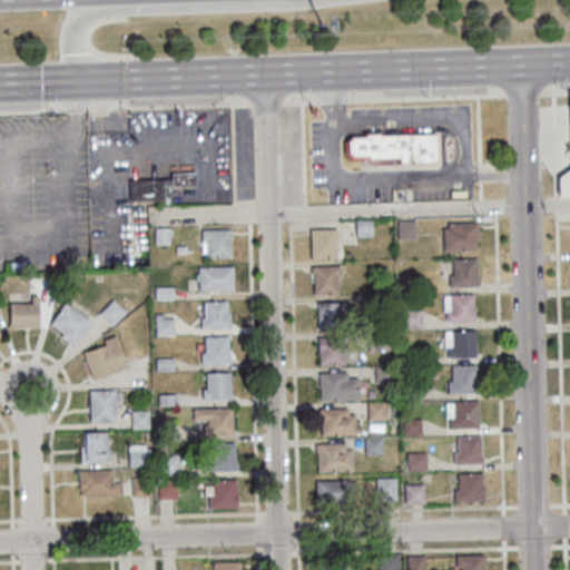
[(399,164),(435,164),(435,134),(346,134),(346,158),(399,158),(399,164)]
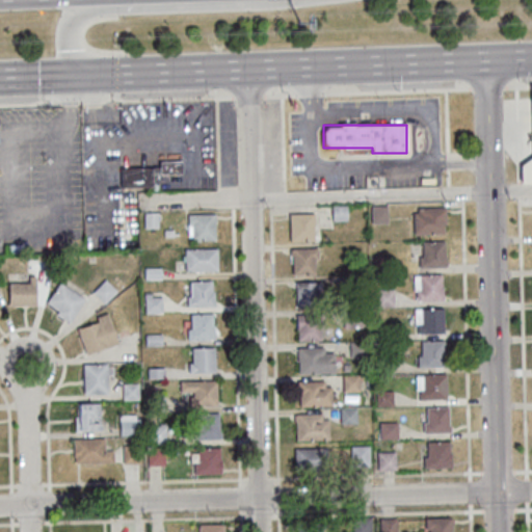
[(121,188),(154,188),(154,168),(121,168),(121,188)]
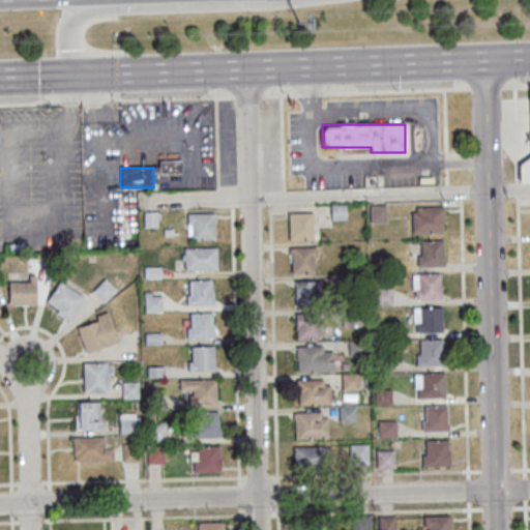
[(330,204),(331,218),(345,218),(345,204),(330,204)]
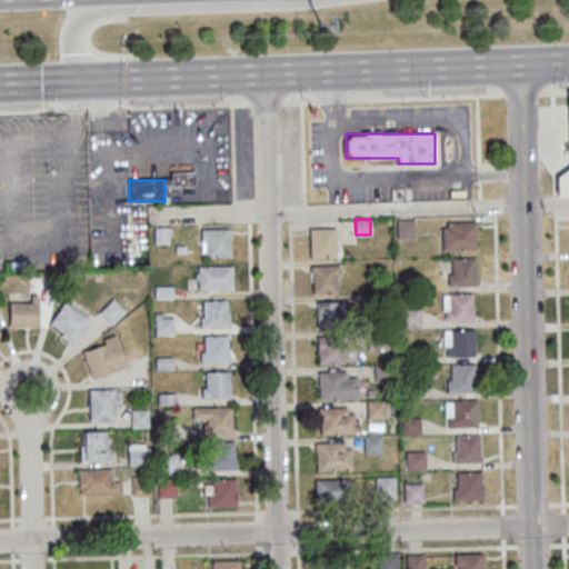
[(415,238),(415,220),(398,220),(398,238),(415,238)]
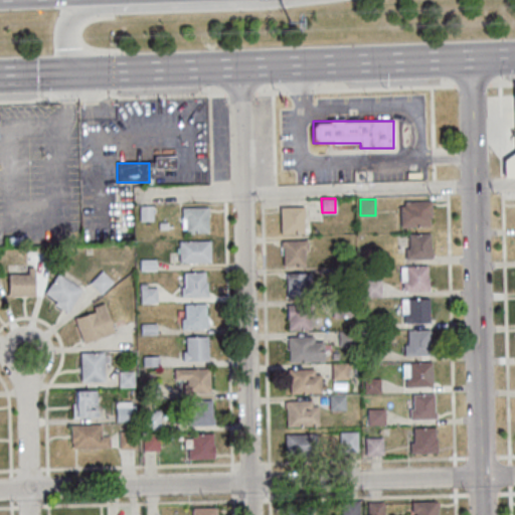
[(433,225),(433,200),(400,200),(400,225),(433,225)]
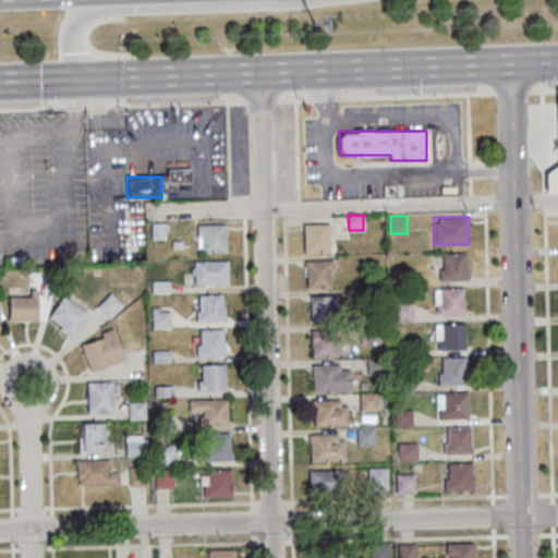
[(165,221),(150,221),(150,237),(165,237),(165,221)]
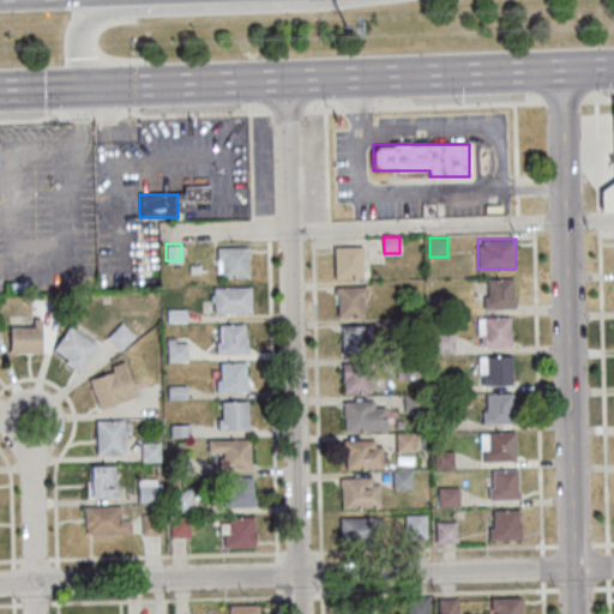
[(216,276),(250,276),(250,246),(216,246),(216,276)]
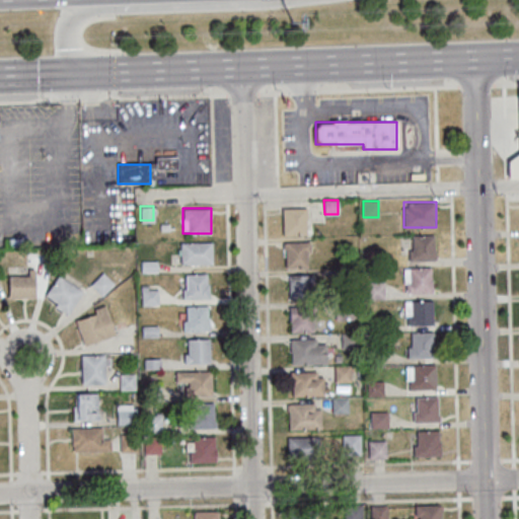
[(307,234),(307,208),(283,208),(283,234),(307,234)]
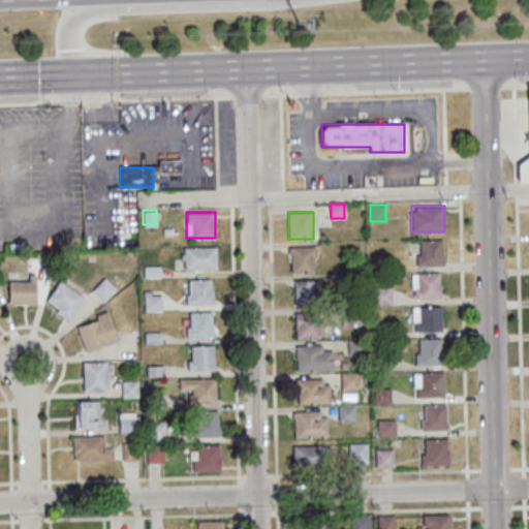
[(417,240),(417,266),(444,265),(444,240),(417,240)]
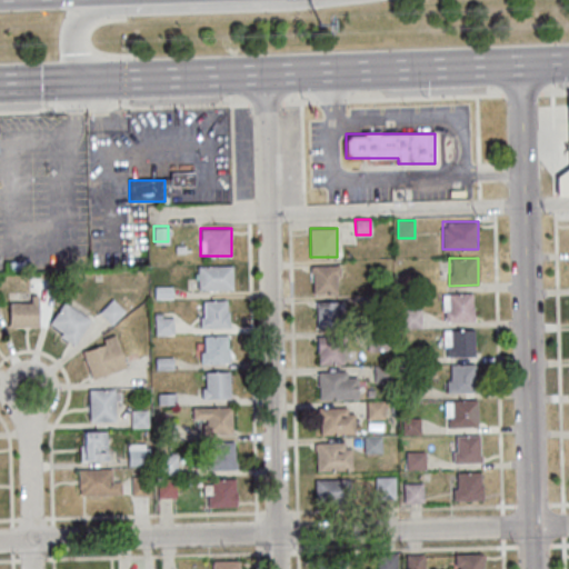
[(233,289),(233,265),(198,265),(198,289),(233,289)]
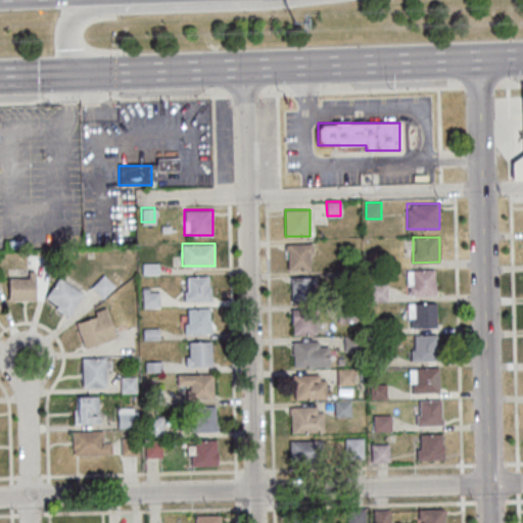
[(313,243),(287,243),(287,269),(313,269),(313,243)]
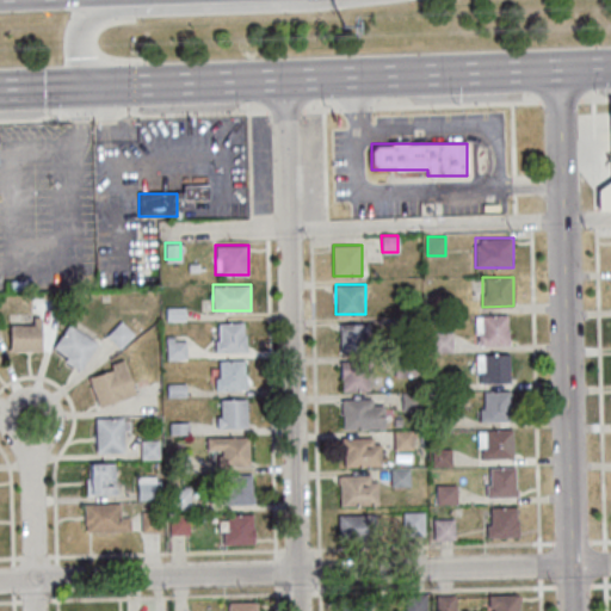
[(429,292),(427,304),(438,304),(438,292),(429,292)]
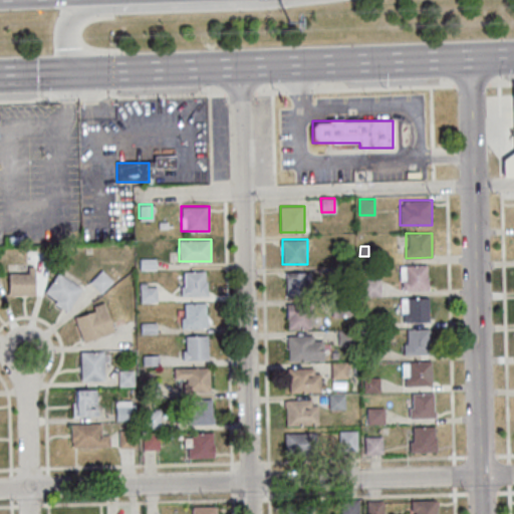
[(140,258),(140,268),(155,268),(154,257),(140,258)]
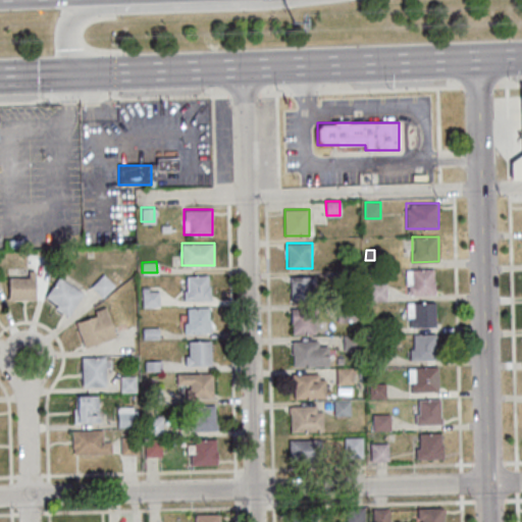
[(342,269),(343,280),(356,280),(355,268),(342,269)]
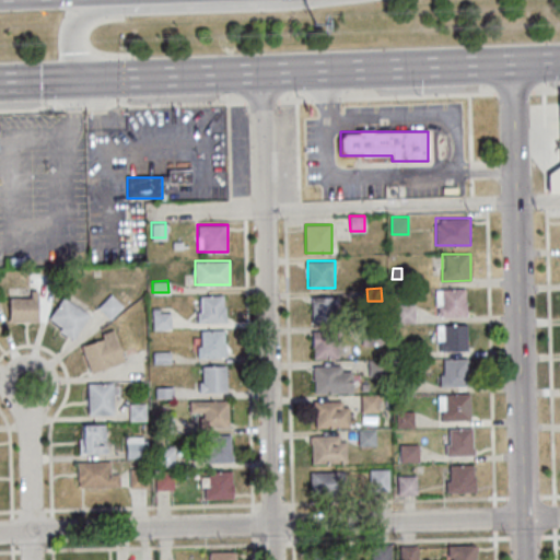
[(436,315),(467,315),(467,288),(436,288),(436,315)]
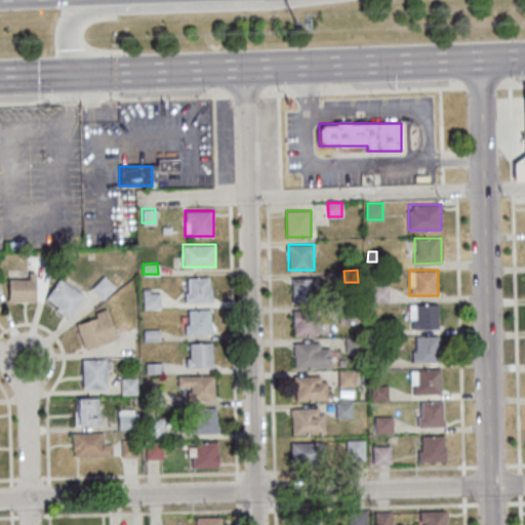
[(116,287),(105,276),(92,288),(104,299),(116,287)]
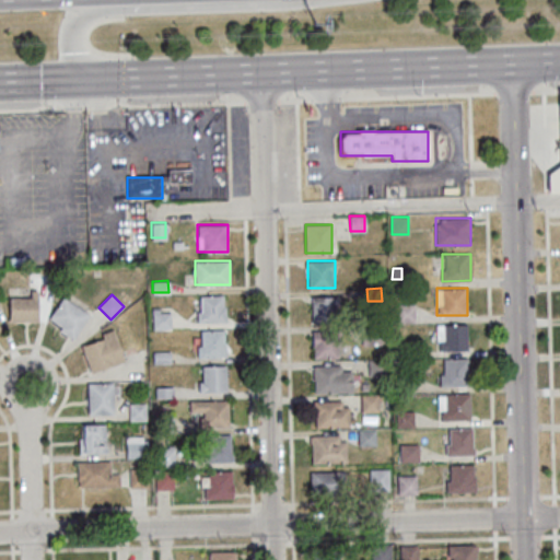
[(226,322),(225,305),(222,305),(222,295),(199,295),(200,311),(197,311),(197,322),(226,322)]
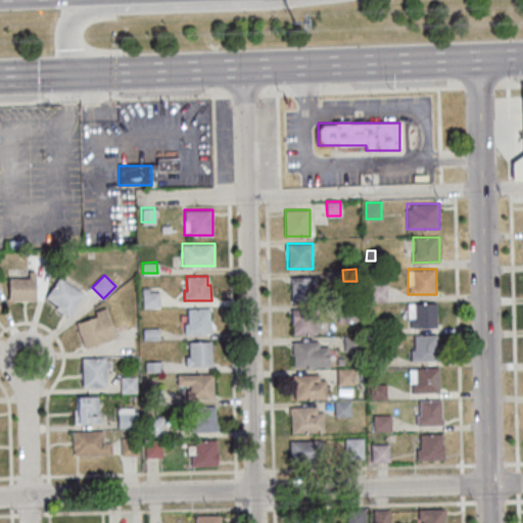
[(290,276),(290,300),(316,300),(316,276),(290,276)]
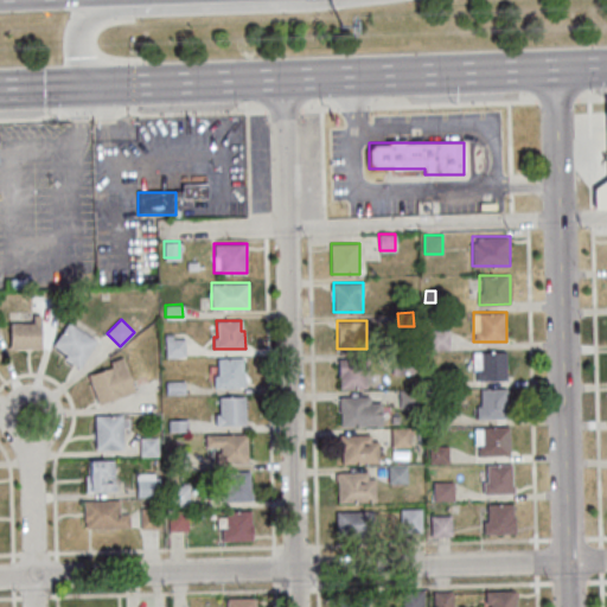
[(80,366),(97,339),(68,321),(51,349),(80,366)]
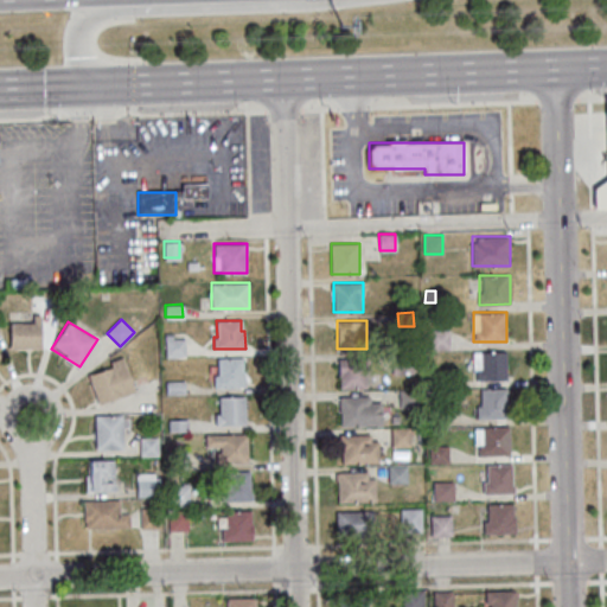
[(42,323),(11,323),(11,349),(42,349),(42,323)]
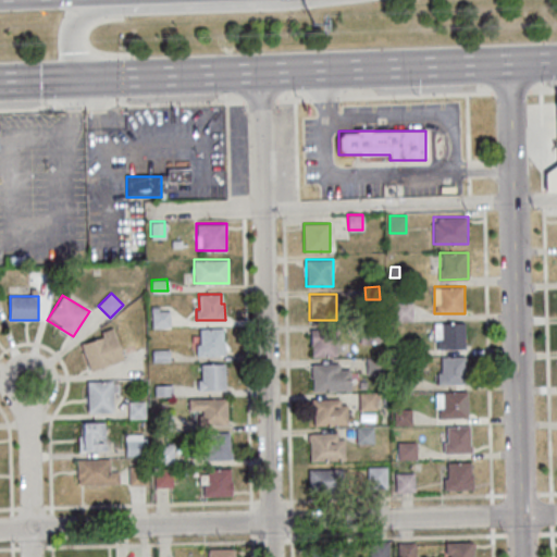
[(411,302),(394,302),(394,321),(411,321),(411,302)]
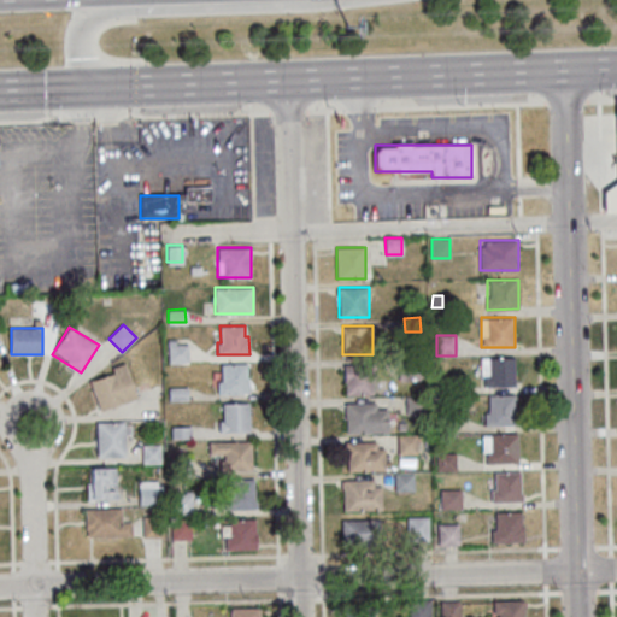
[(188,340),(169,340),(169,363),(188,363),(188,340)]
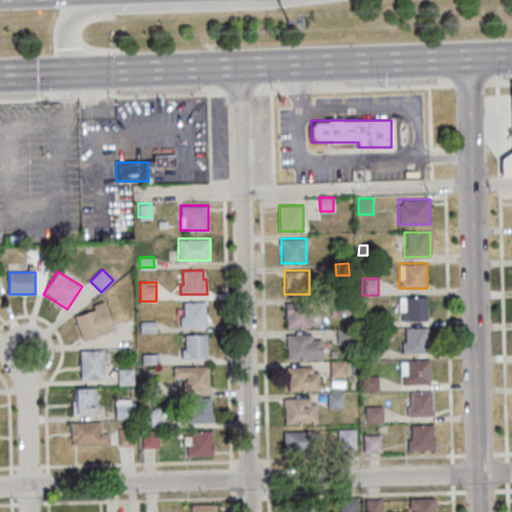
[(330,298),(330,314),(347,314),(347,297),(330,298)]
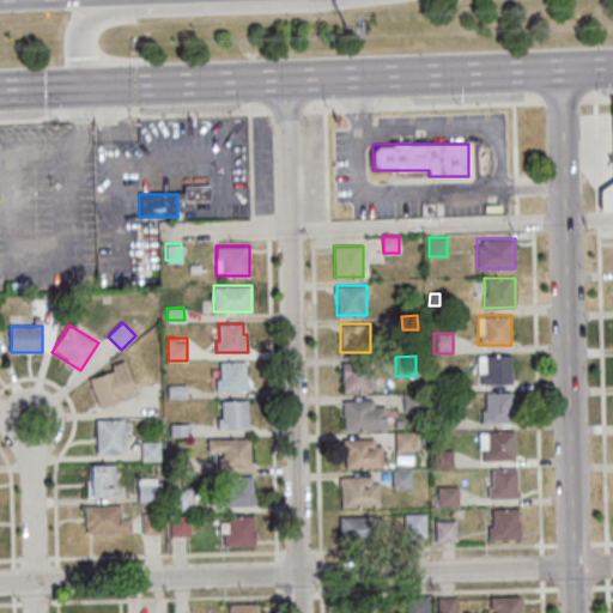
[(479,356),(479,383),(511,383),(511,356),(479,356)]
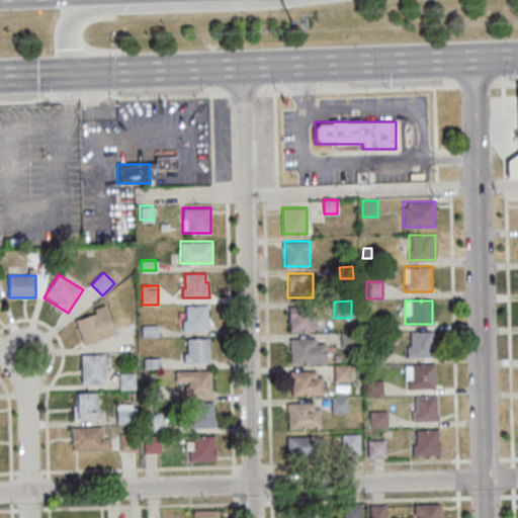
[(207,304),(185,306),(185,318),(182,318),(182,331),(207,330),(207,304)]
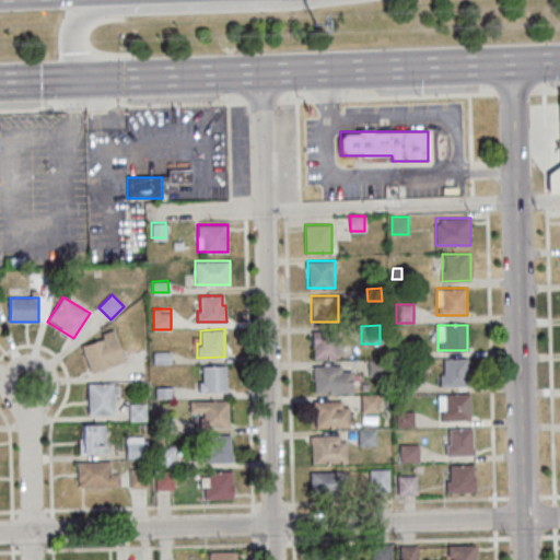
[(81,341),(91,373),(125,361),(115,330),(81,341)]
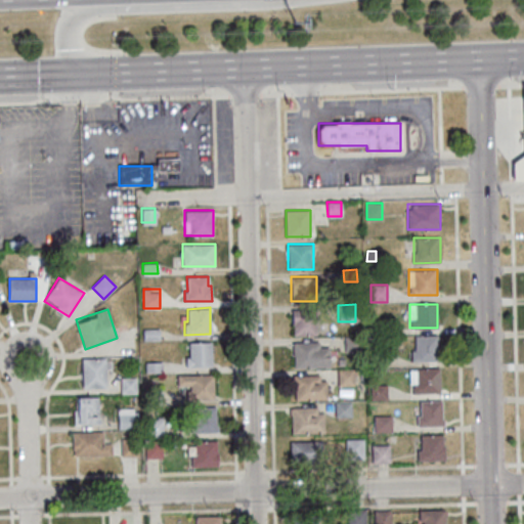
[(316,335),(316,310),(292,310),(292,335),(316,335)]
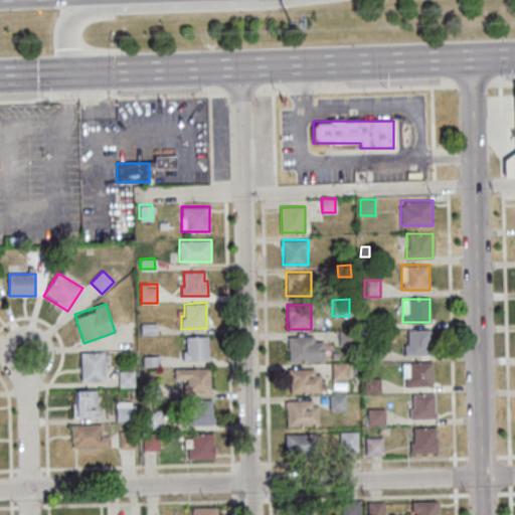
[(376,315),(363,315),(364,329),(377,329),(376,315)]
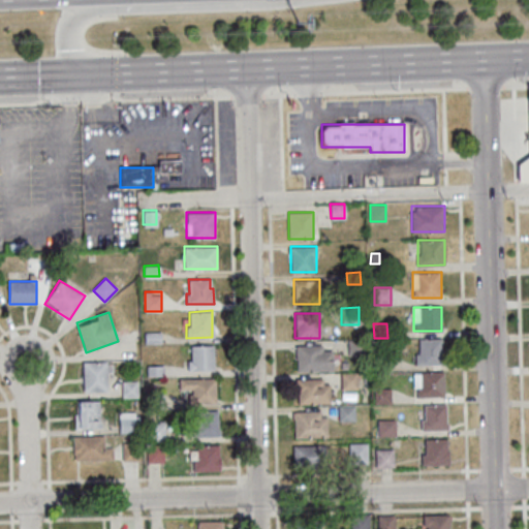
[(145,332),(145,342),(160,342),(160,331),(145,332)]
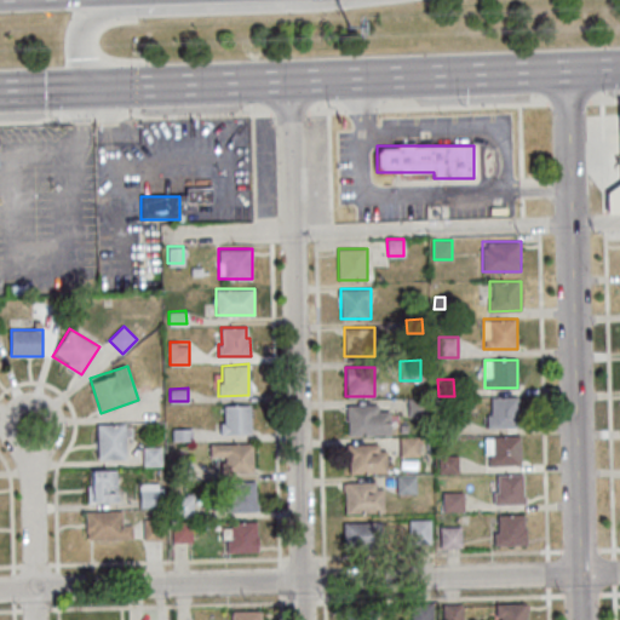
[(407,397),(408,415),(428,414),(426,396),(407,397)]
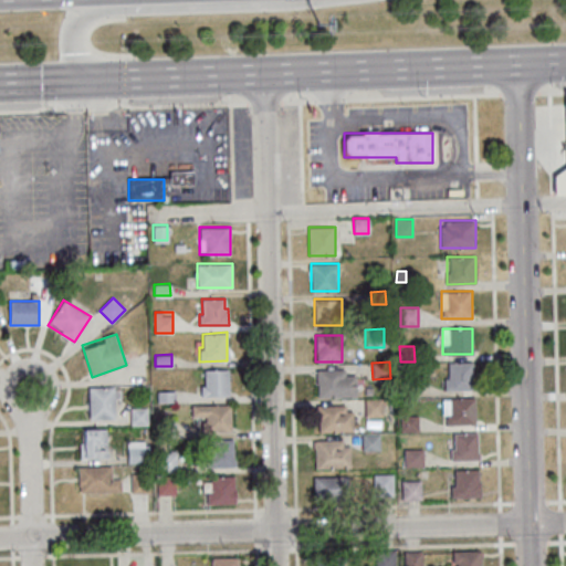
[(444,363),(444,389),(472,389),(472,363),(444,363)]
